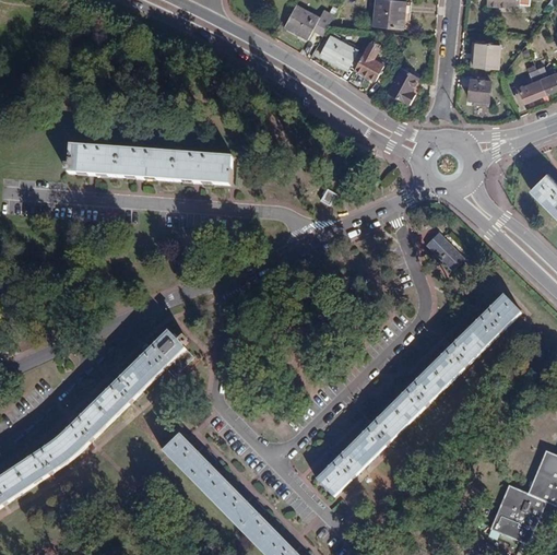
[(374,0),(371,22),(402,24),(405,0),(374,0)]
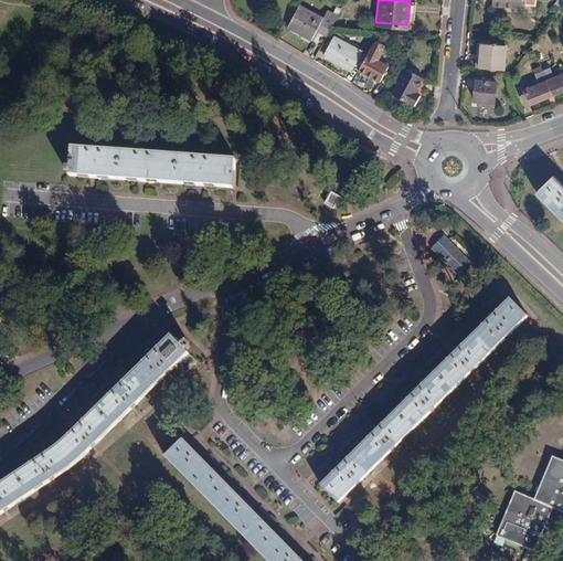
[(318,20),(328,25),(329,23),(336,12),(325,7),(321,14),(298,2),(286,23),(309,35),(314,27),(318,20)]
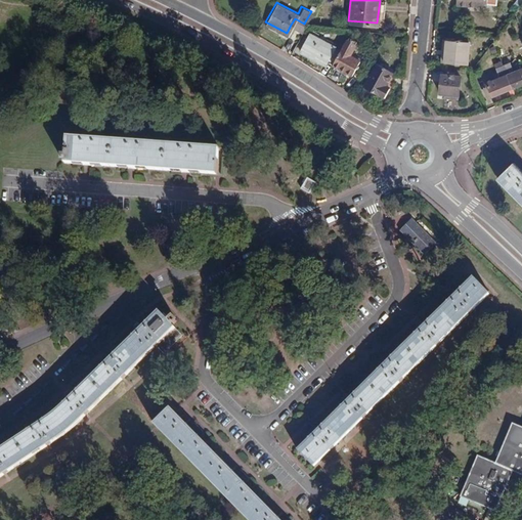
[(291,25),(301,30),(304,24),(295,18),(291,25)]
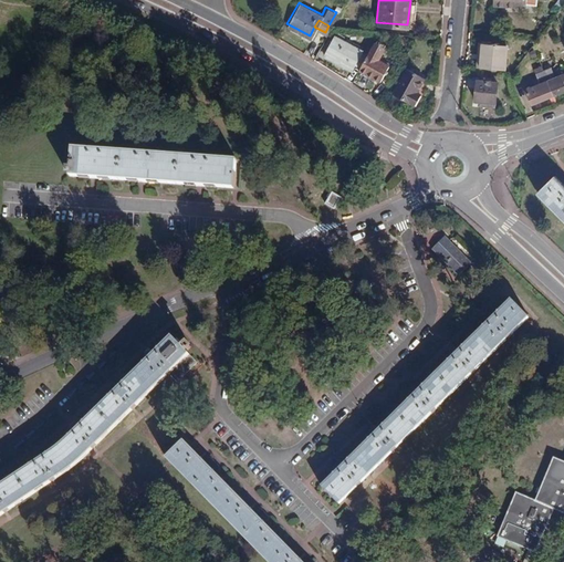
[(322,52),(351,68),(361,48),(333,32),(322,52)]
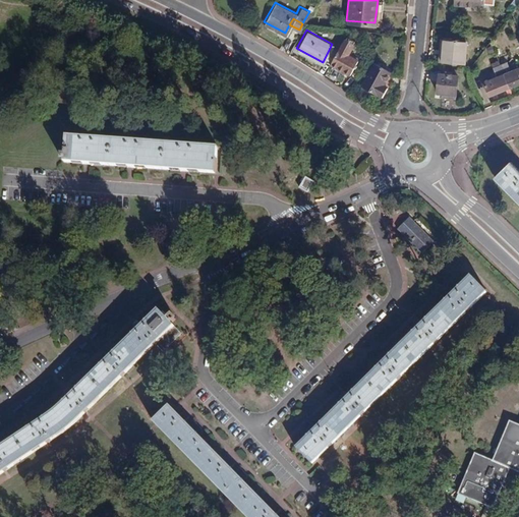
[(463,60),(465,39),(443,37),(441,50),(438,50),(437,58),(463,60)]
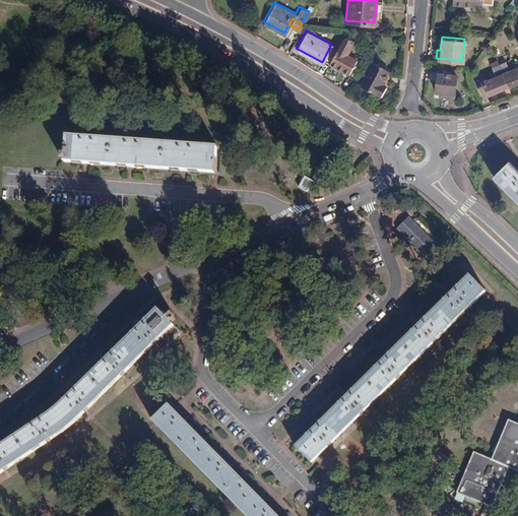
[(355,57),(336,47),(328,61),(348,72),(355,57)]
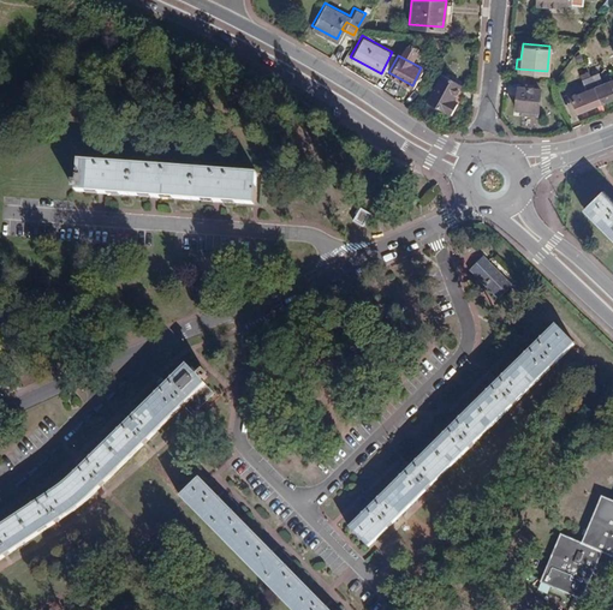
[(601,79),(596,69),(588,72),(593,83),(601,79)]
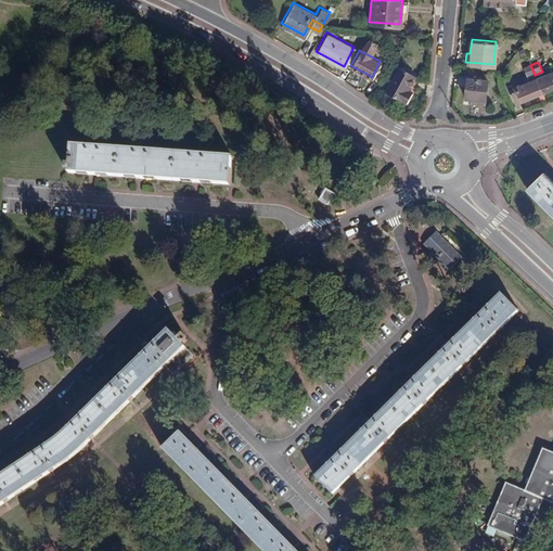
[(406,86),(413,73),(397,64),(383,88),(406,100),(412,89),(406,86)]
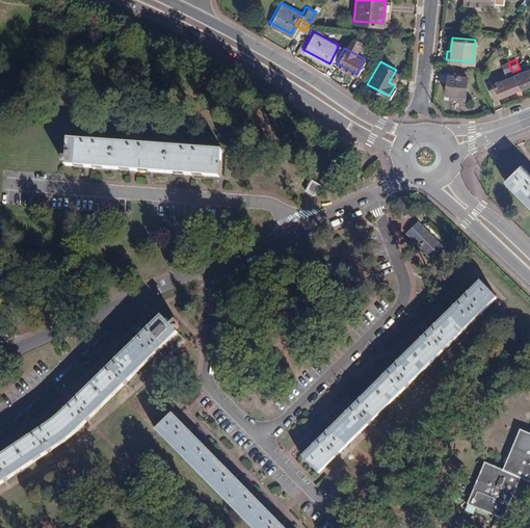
[(508,62),(502,66),(505,75),(512,72),(508,62)]
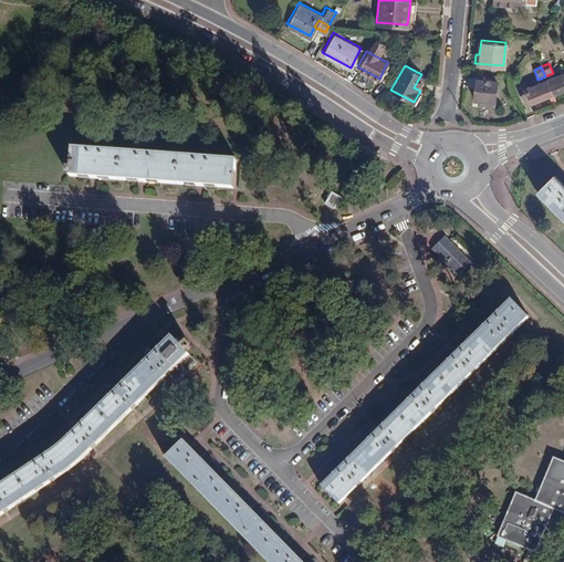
[(563,87),(563,68),(553,73),(545,76),(552,93),(563,87)]
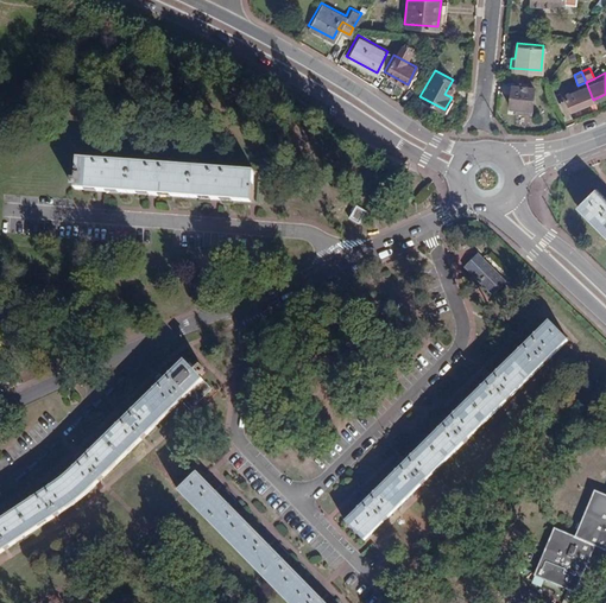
[(509,105),(531,107),(532,84),(510,82),(509,105)]
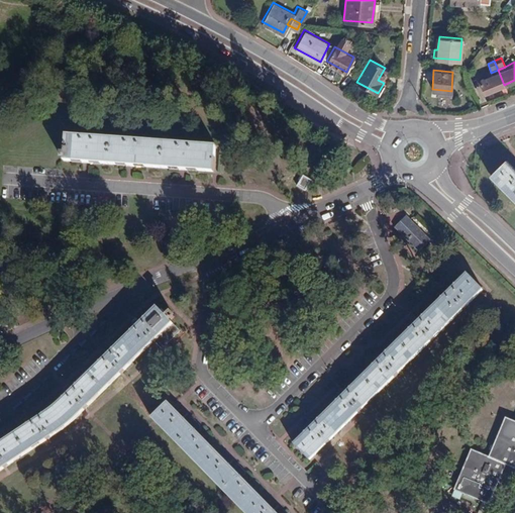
[(478,78),(484,93),(504,85),(498,70),(491,73),(478,78)]
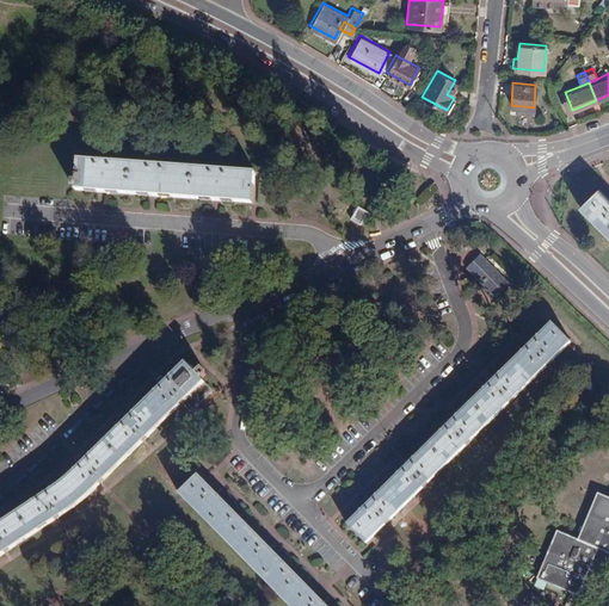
[(73,185),(256,199),(258,168),(77,154),(73,185)]
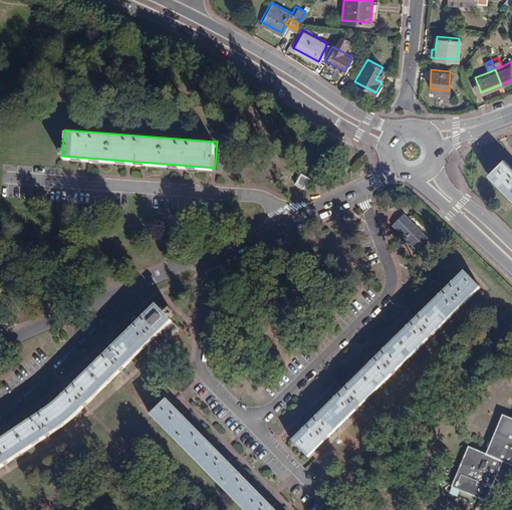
[(511,165),(502,156),(486,171),(511,197),(511,165)]
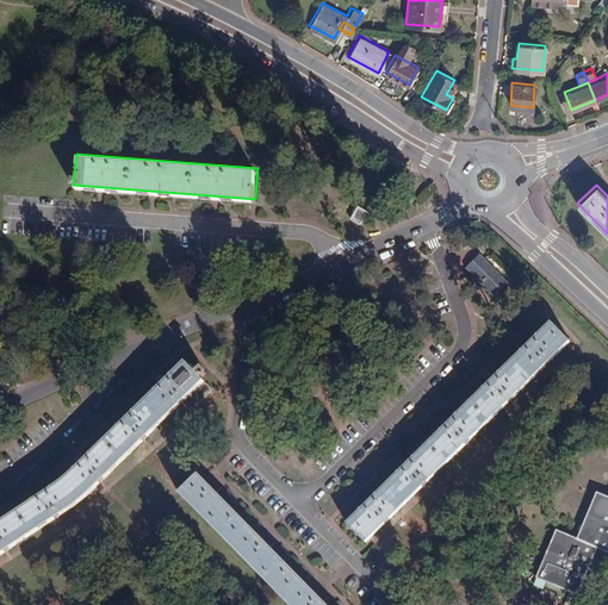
[(413,193),(402,187),(395,199),(405,205),(413,193)]
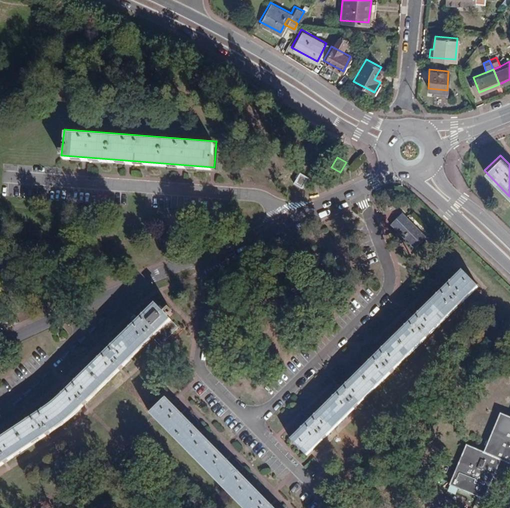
[(291,175),(297,180),(304,170),(298,165),(291,175)]
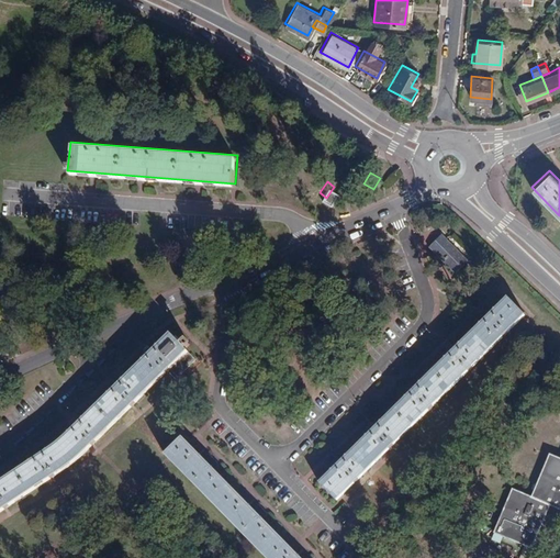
[(440,232),(427,244),(452,270),(466,257),(440,232)]
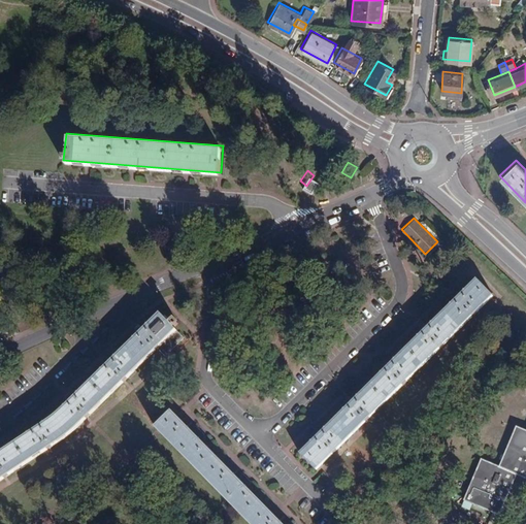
[(298,449),(314,465),(490,292),(474,276),(298,449)]
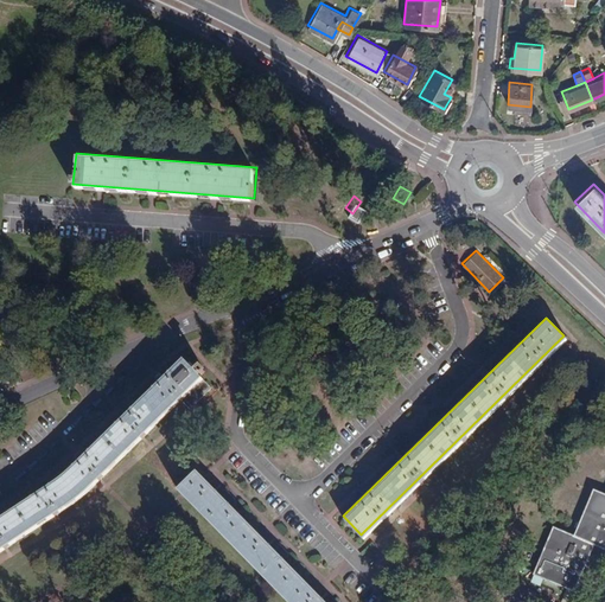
[(0,544),(75,494),(180,394),(199,375),(197,371),(192,367),(182,356),(57,478),(0,514),(0,544)]
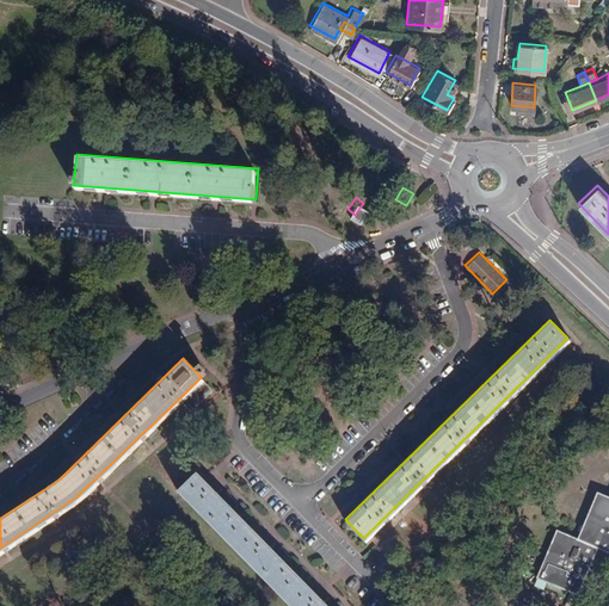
[(191,404),(210,387),(201,377),(182,396),(191,404)]
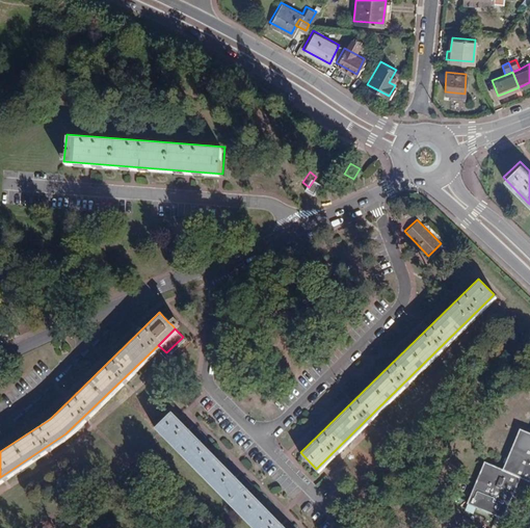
[(255,527),(285,527),(170,410),(155,425),(255,527)]
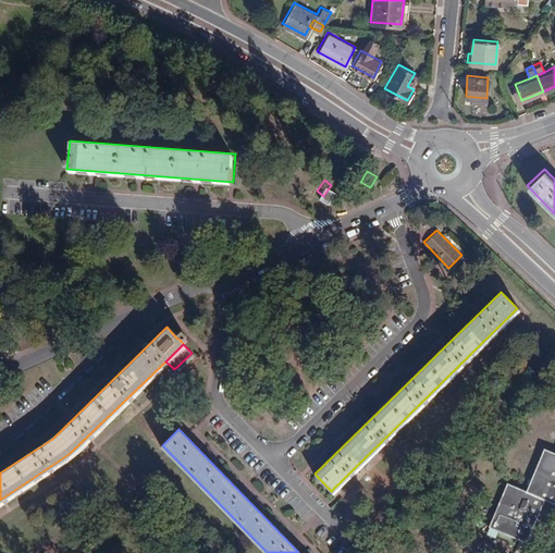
[(554,452),(543,446),(525,489),(506,481),(488,524),(523,539),(542,496),(554,501),(554,452)]
